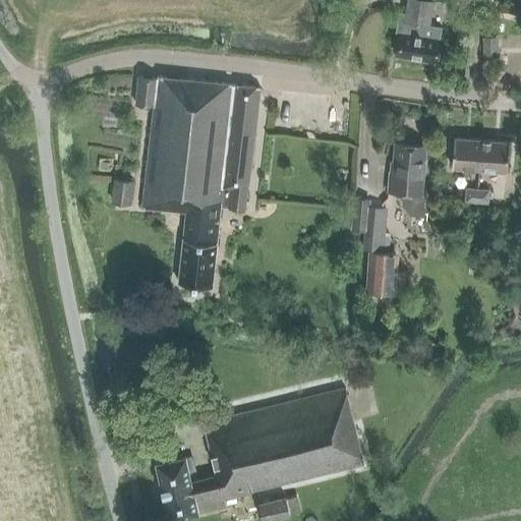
[(428,24),(432,1),(431,0),(405,0),(403,12),(399,11),(395,32),(400,33),(396,55),(437,62),(441,39),(439,39),(441,27),(428,24)]
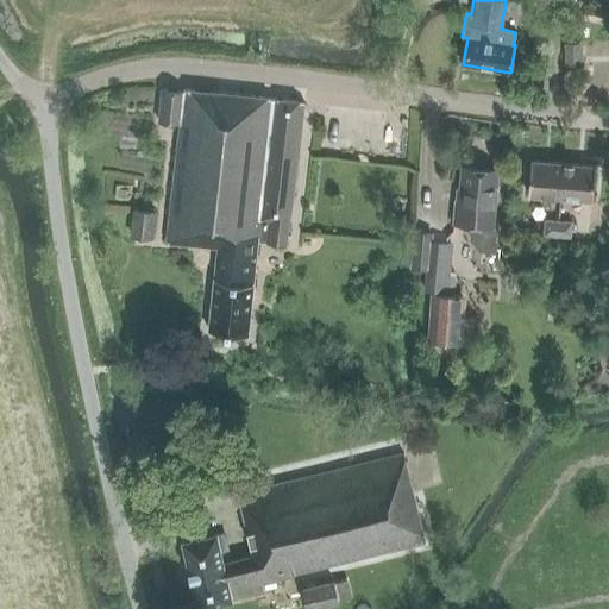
[(582,43),(564,43),(564,67),(582,67),(582,43)]
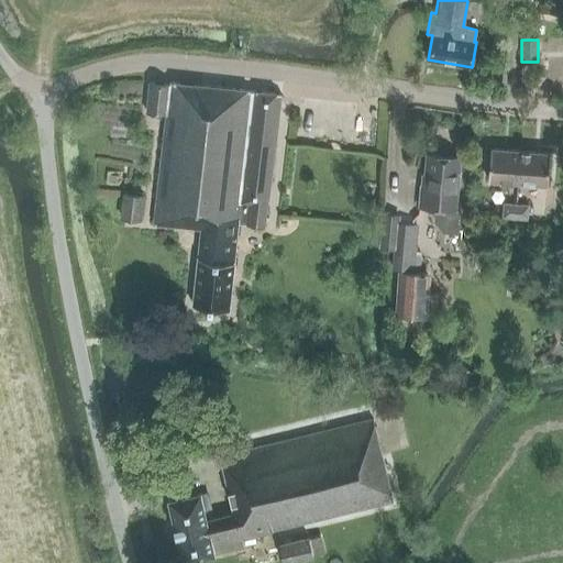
[(268,198),(280,94),(169,81),(168,84),(148,83),(145,112),(165,114),(153,223),(200,228),(192,305),(228,310),(238,220),(246,221),(246,224),(264,227),(267,198),(268,198)]
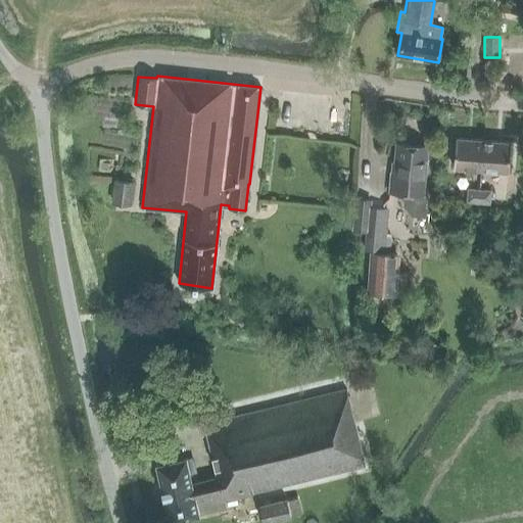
[(480,170),(483,140),(456,138),(453,168),(480,170)]
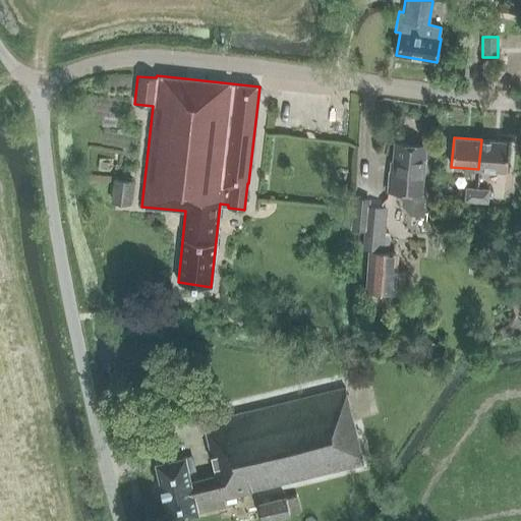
[(509,141),(481,139),(478,169),(506,171),(509,141)]
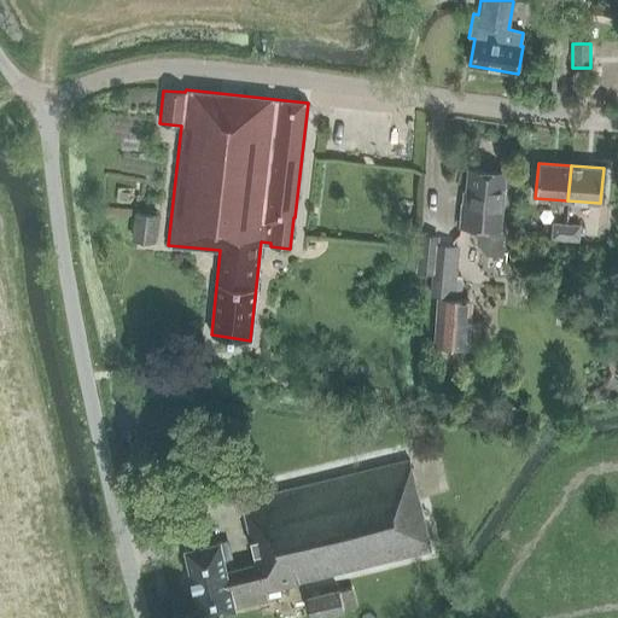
[(499,228),(503,172),(470,169),(466,203),(462,202),(460,226),(479,228),(478,242),(487,252),(501,254),(503,228),(499,228)]
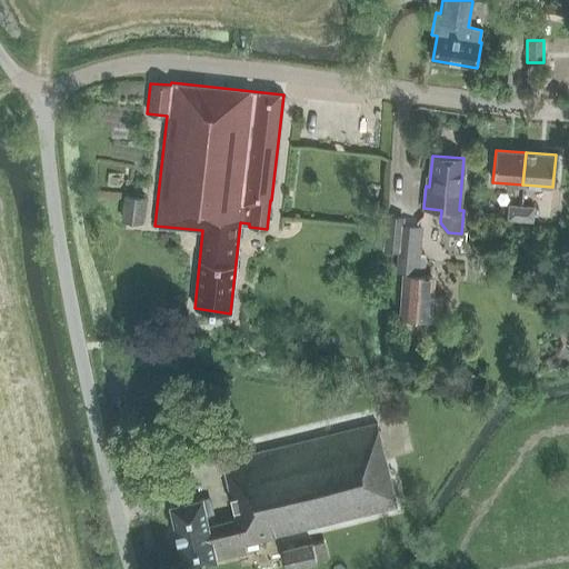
[(143,222),(146,197),(123,195),(121,220),(143,222)]
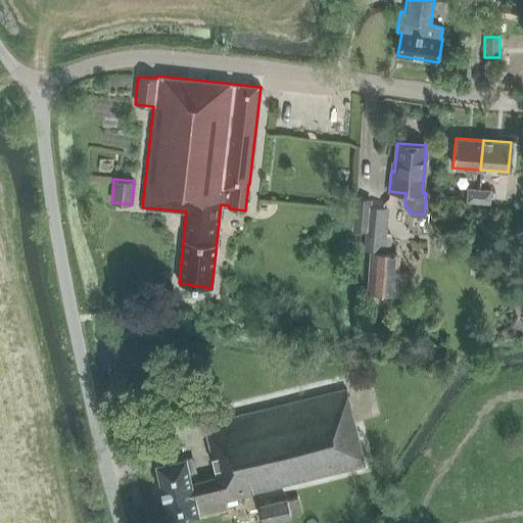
[(478,202),(479,189),(467,188),(465,201),(478,202)]
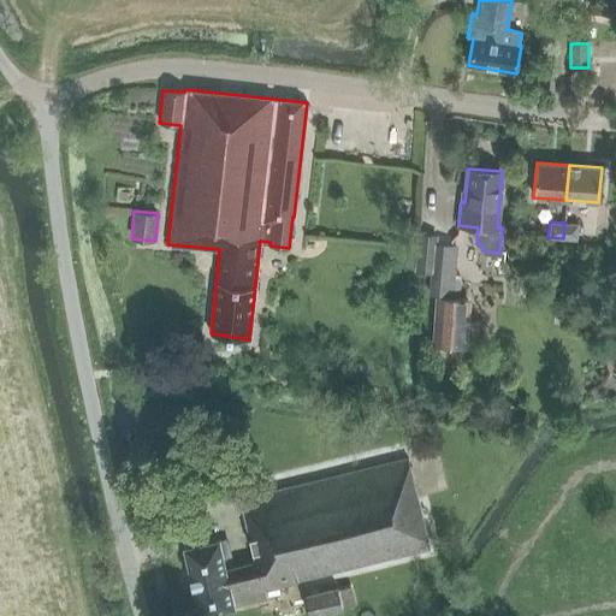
[(578,224),(564,223),(563,238),(576,240),(578,224)]
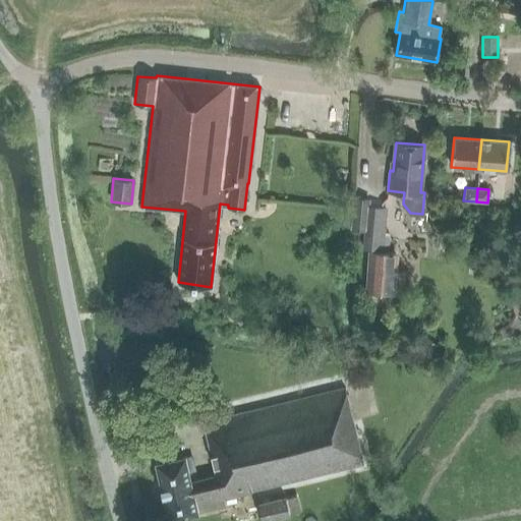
[(352,229),(364,230),(363,248),(379,249),(382,209),(367,208),(368,201),(354,200),(352,229)]
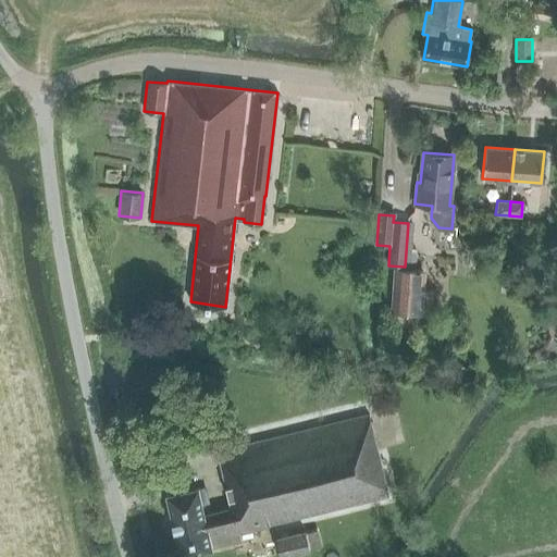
[(417,291),(418,270),(394,269),(392,311),(428,313),(429,292),(417,291)]
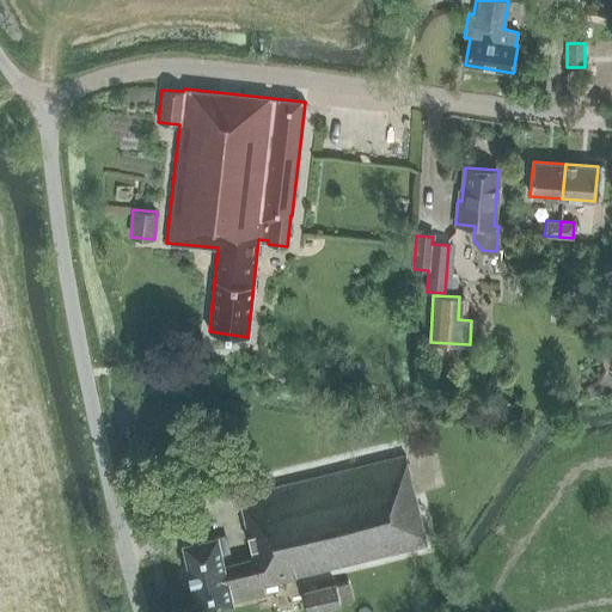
[(514,404),(502,397),(494,409),(507,417),(514,404)]
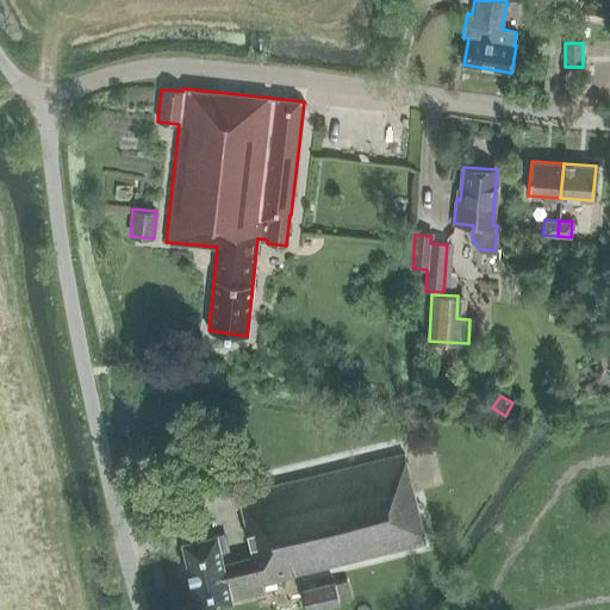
[(260,584),(425,543),(403,454),(237,495),(253,555),(223,562),(216,533),(181,541),(198,609),(231,601),(231,599),(262,592),(260,584)]
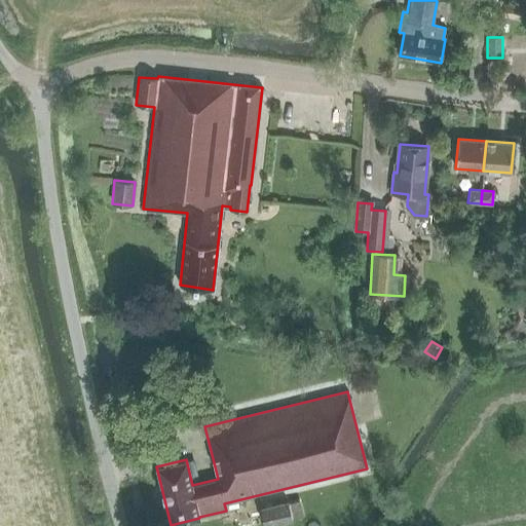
[(288,500),(260,508),(263,525),(265,525),(293,520),(288,500)]
